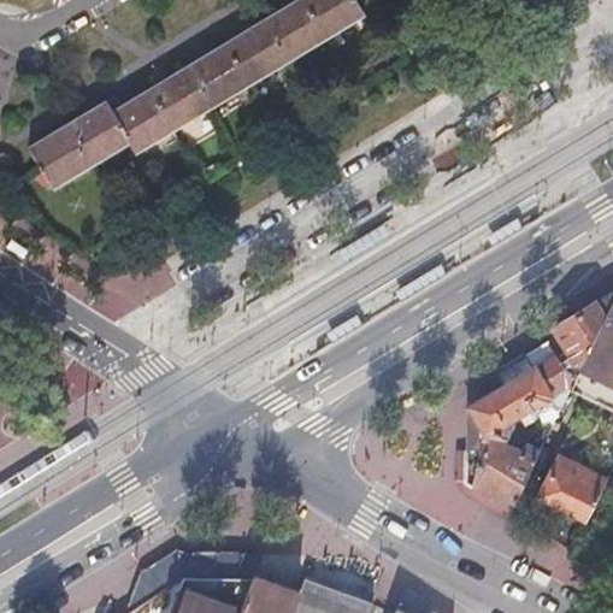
[(295,0),(264,21),(289,59),(326,37),(306,0),(295,0)]
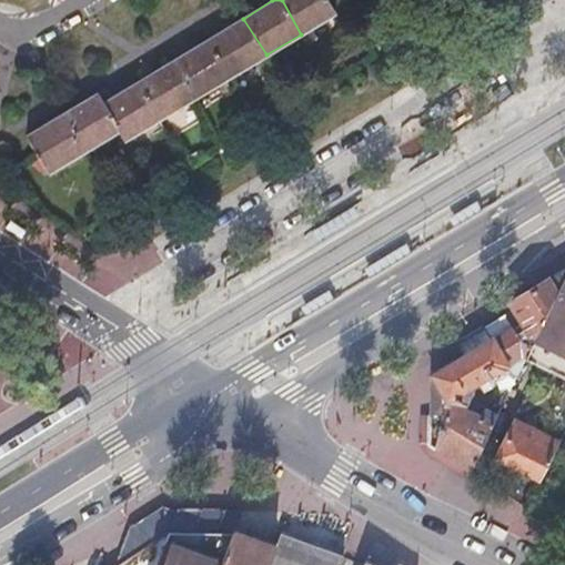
[(282,0),(301,34),(338,12),(331,0),(282,0)]
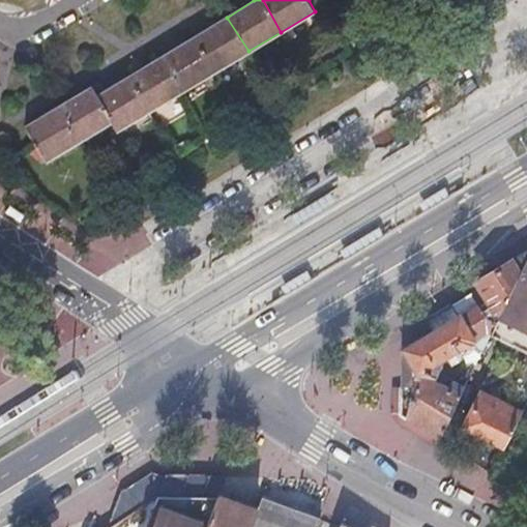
[(194,36),(215,70),(249,51),(227,18),(194,36)]
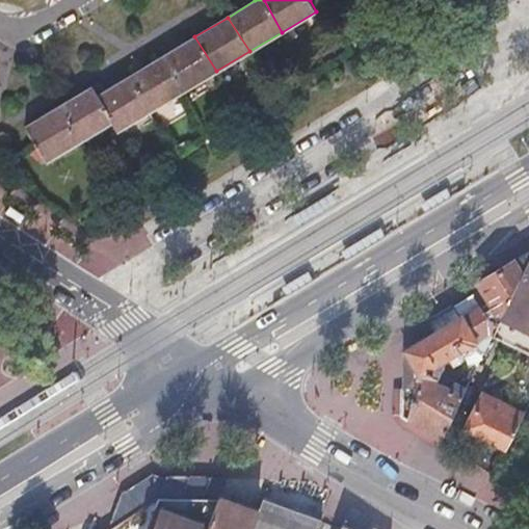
[(162,56),(184,90),(216,71),(194,36),(162,56)]
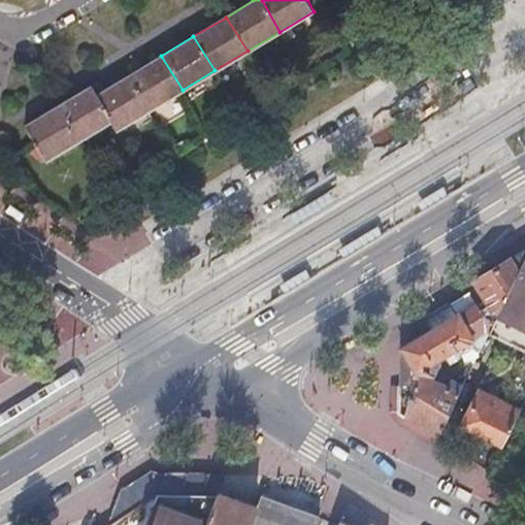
[(130,74),(151,109),(183,90),(161,56),(130,74)]
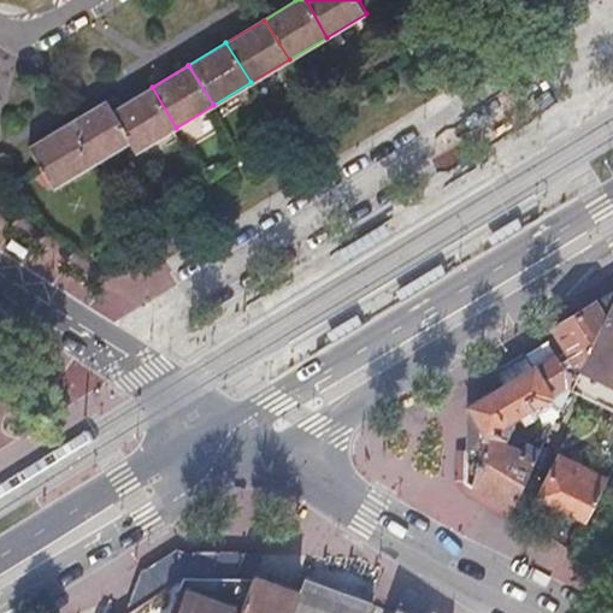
[(113,111),(129,141),(135,152),(176,128),(152,87),(113,111)]
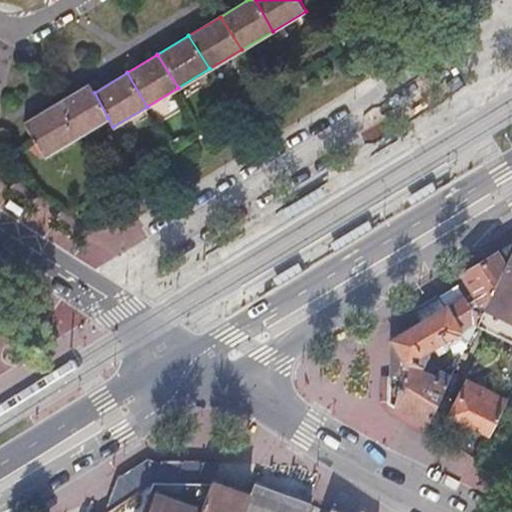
[(57,102),(77,136),(108,118),(95,93),(90,82),(57,102)]
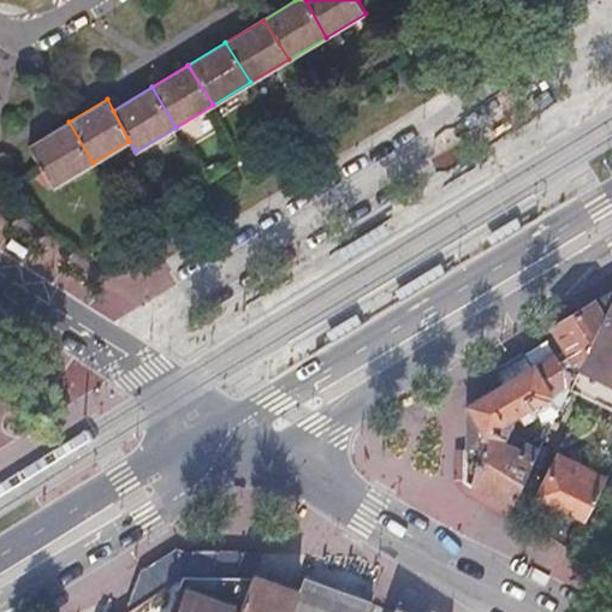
[(93,162),(69,122),(30,146),(54,186),(93,162)]
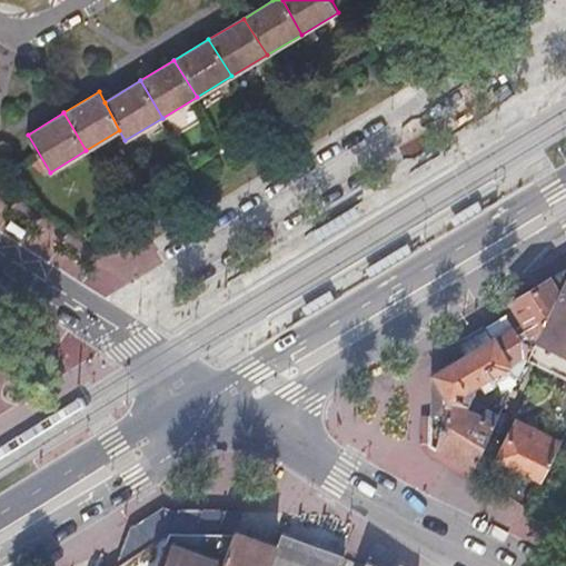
[(429,446),(473,469),(499,415),(487,409),(483,417),(465,410),(477,385),(512,365),(518,378),(529,355),(565,281),(565,269),(510,303),(527,328),(518,334),(513,327),(432,374),(435,415),(428,438),(429,446)]
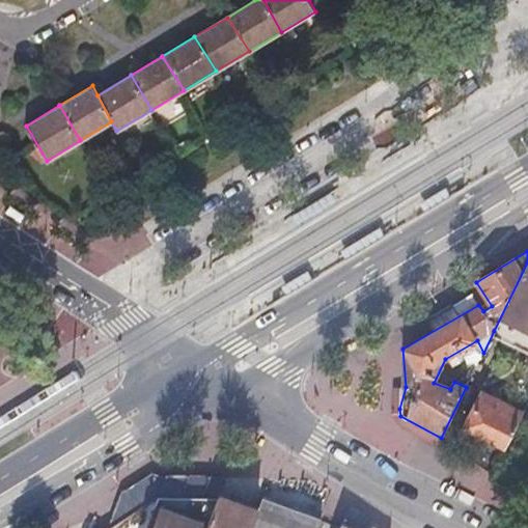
[(527,262),(494,331),(527,348),(527,262)]
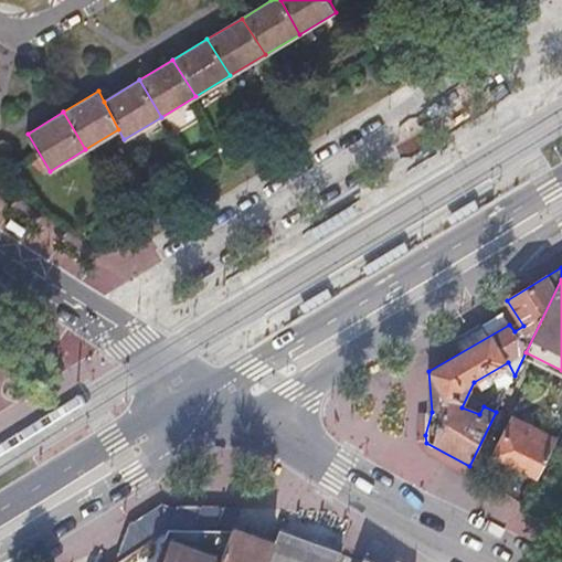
[(515,415),(494,455),(539,478),(559,439),(515,415)]
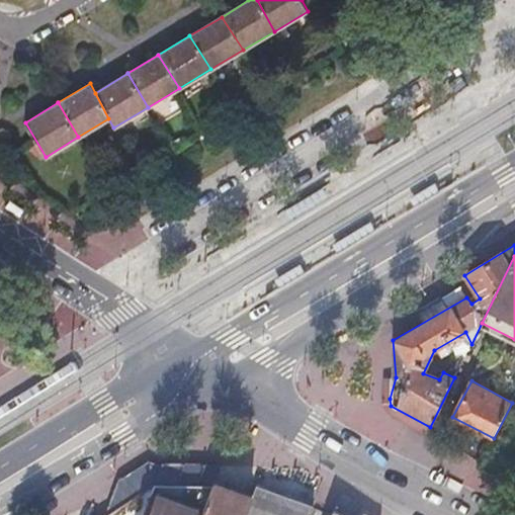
[(143,514),(162,462),(156,462),(120,483),(109,514),(143,514)]
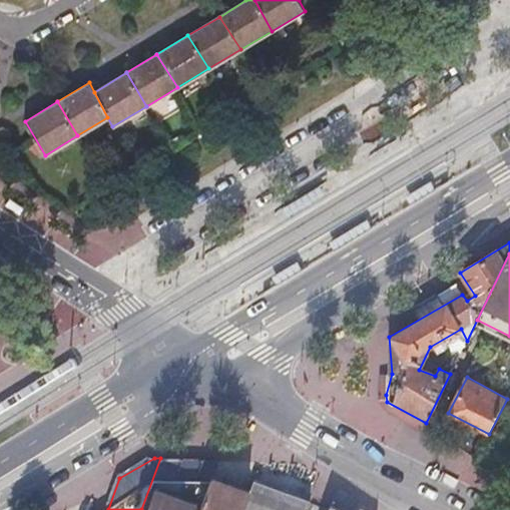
[(199,509),(210,481),(218,459),(160,458),(141,509),(199,509)]
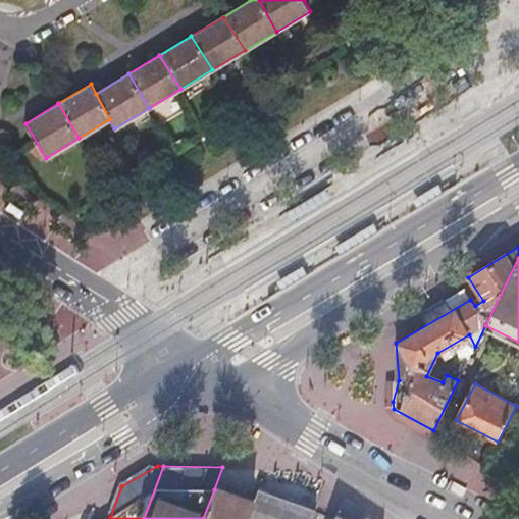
[(203,518),(248,518),(254,504),(214,489),(203,518)]
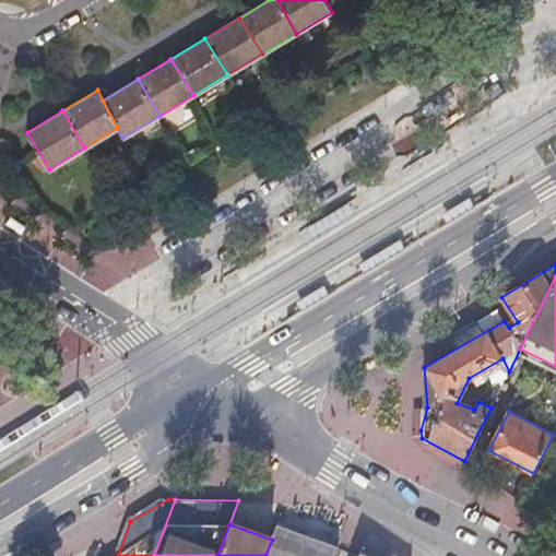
[(272,540),(265,555),(334,555),(338,547),(278,524),(272,540)]
